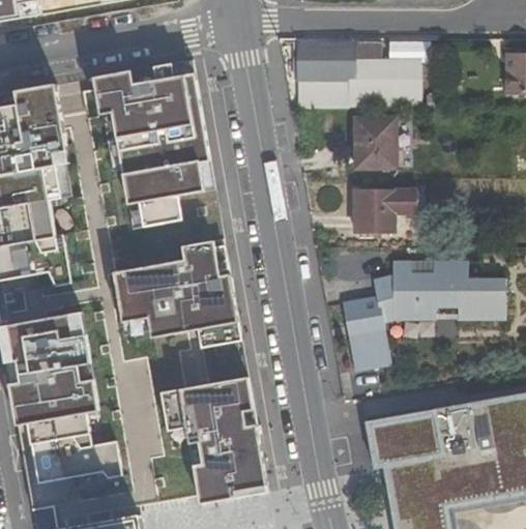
[(298,81),(353,81),(353,63),(379,64),(379,43),(298,41),(298,81)]
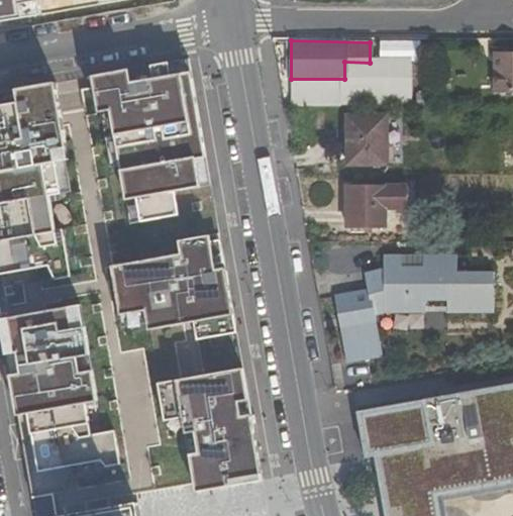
[(497,67),(491,67),(491,89),(512,89),(512,54),(496,55),(497,67)]
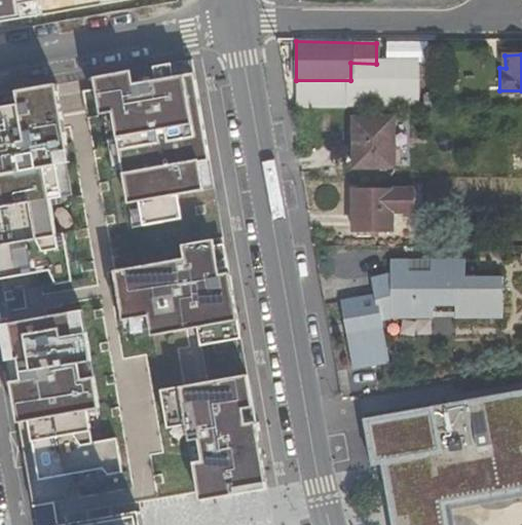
[(136,202),(140,226),(178,219),(174,195),(200,191),(195,163),(206,161),(190,75),(180,77),(171,78),(169,66),(150,69),(127,73),(90,79),(94,96),(98,116),(109,114),(113,139),(120,175),(125,204),(136,202)]
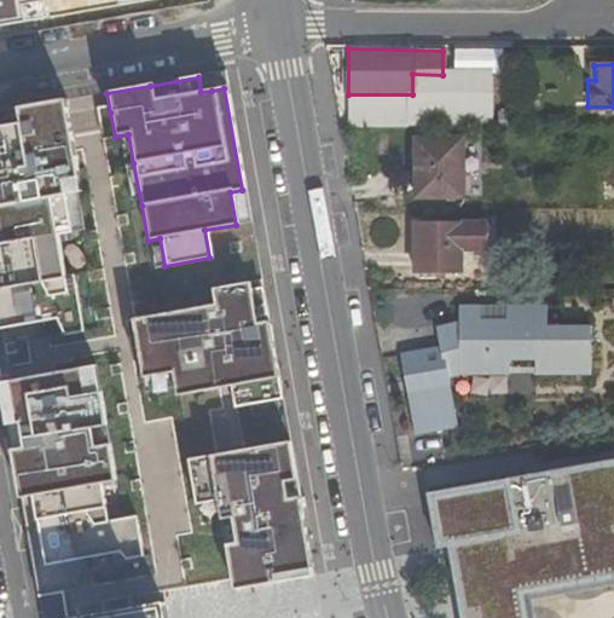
[(56,236),(70,234),(64,195),(79,192),(76,177),(63,100),(16,109),(18,123),(0,127),(0,328),(1,328),(54,319),(62,335),(81,331),(71,276),(63,277),(56,236)]
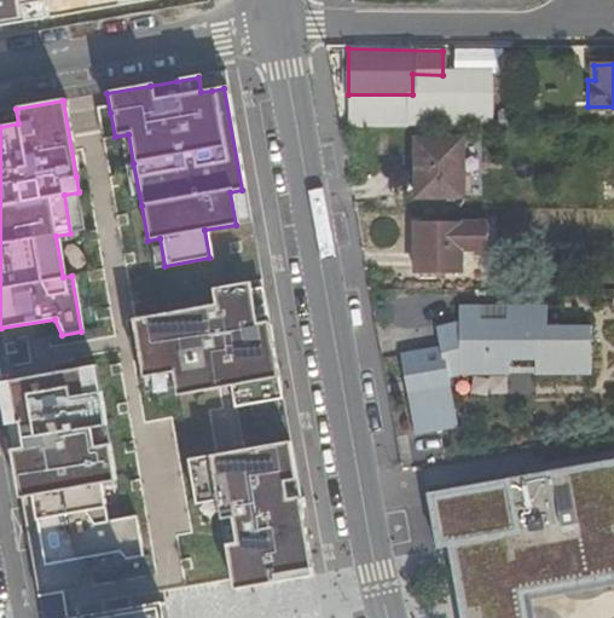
[(458,196),(459,139),(413,139),(412,195),(458,196)]
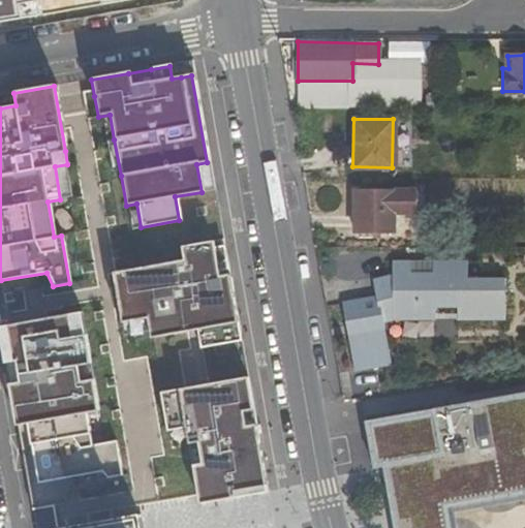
[(353,231),(391,231),(392,214),(410,214),(410,189),(395,188),(393,191),(352,190),(353,231)]
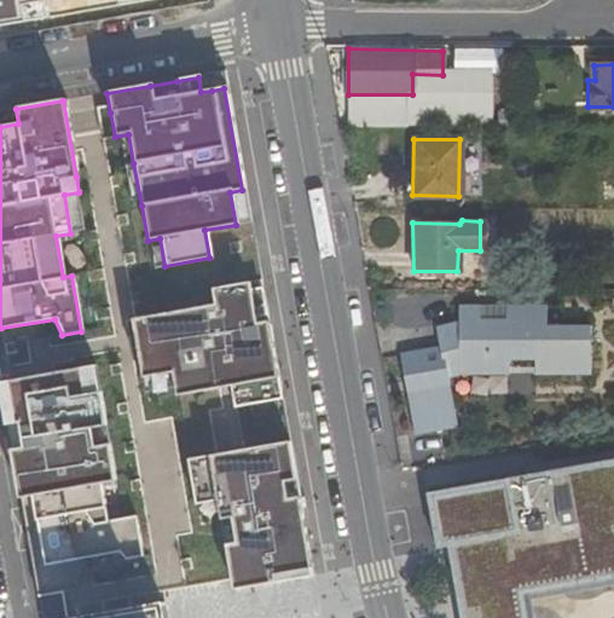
[(174,394),(227,386),(231,408),(278,399),(274,377),(268,342),(258,345),(254,323),(253,317),(248,290),(247,283),(210,289),(213,305),(131,319),(140,377),(171,371),(174,394)]
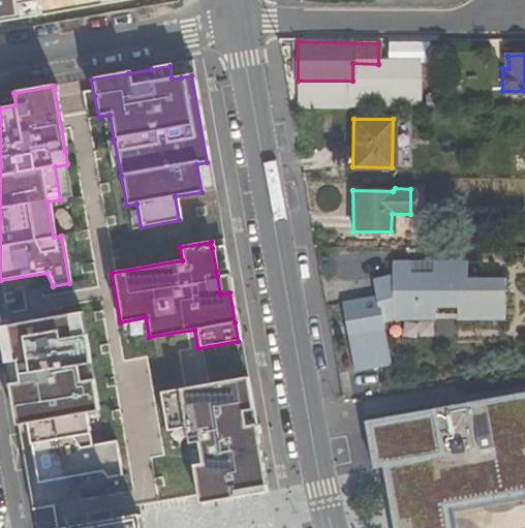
[(455,319),(502,318),(502,278),(465,278),(465,259),(430,260),(430,274),(407,274),(407,260),(390,260),(390,274),(371,279),(373,294),(339,301),(352,371),(389,364),(380,321),(387,319),(432,319),(432,307),(455,307),(455,319)]
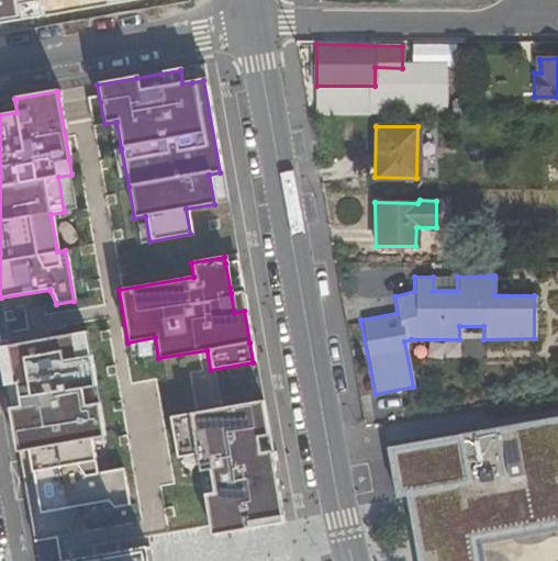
[(127,504),(121,468),(97,472),(93,460),(90,437),(103,435),(97,402),(85,404),(81,388),(93,385),(88,355),(85,332),(44,339),(0,347),(0,359),(4,383),(15,382),(20,405),(8,407),(15,450),(28,448),(31,471),(38,512),(107,500),(112,506),(127,504)]
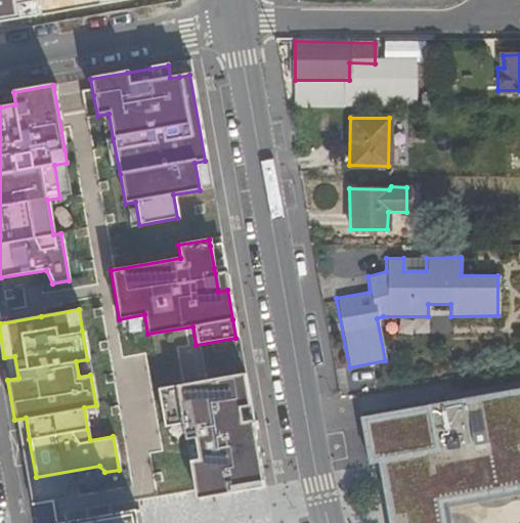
[(248,404),(243,373),(175,385),(157,388),(164,426),(165,435),(183,432),(184,439),(195,437),(198,458),(188,460),(193,486),(196,497),(262,486),(251,420),(241,422),(239,406),(248,404)]
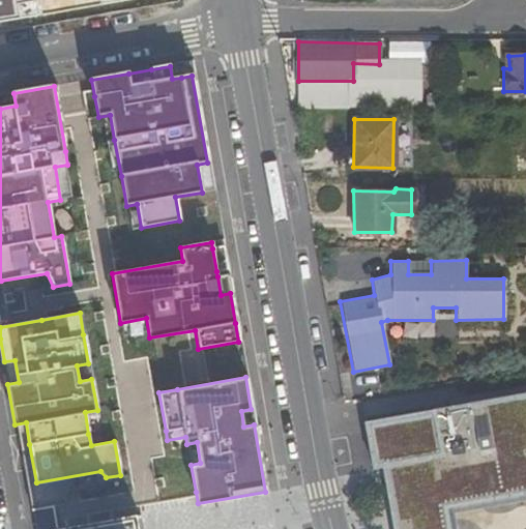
[(448,528),(445,507),(525,492),(525,391),(363,420),(372,468),(381,466),(392,528),(448,528)]
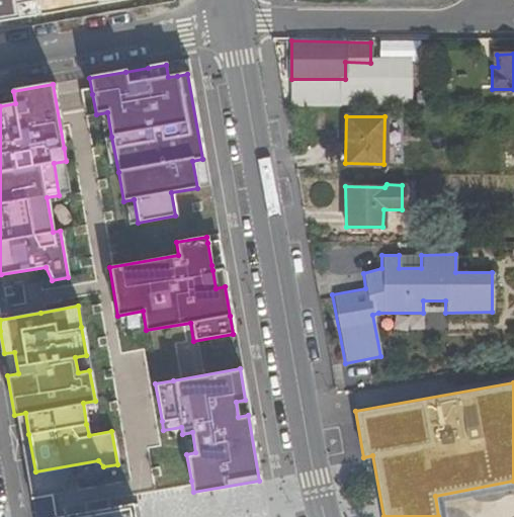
[(52,512),(83,507),(80,488),(49,494),(52,512)]
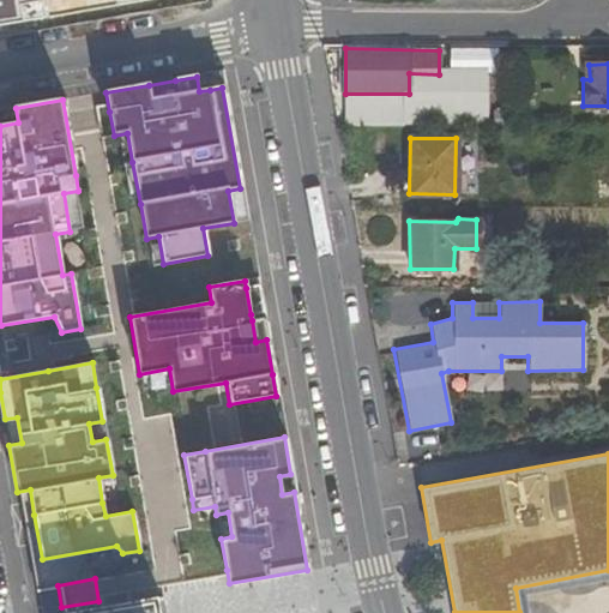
[(161,612),(160,596),(62,612),(61,612),(161,612)]
